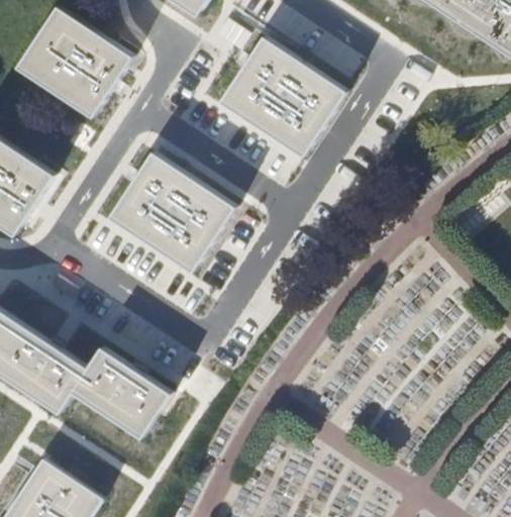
[(174,0),(194,13),(202,0),(174,0)]
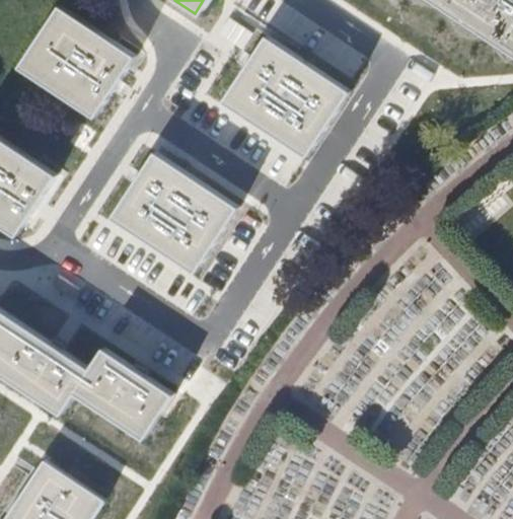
[(130,56),(55,7),(17,66),(91,115),(130,56)]
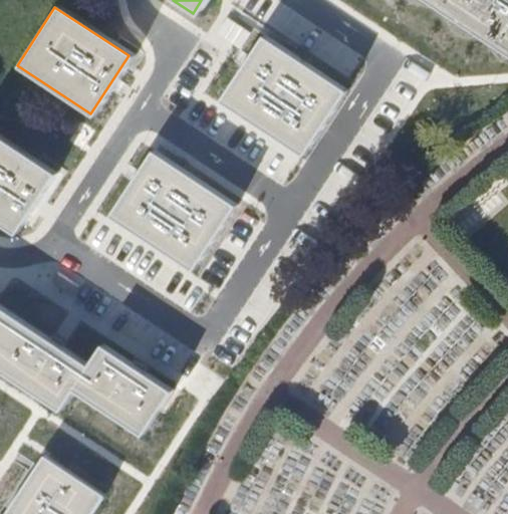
[(300,152),(341,89),(260,36),(218,99),(300,152)]
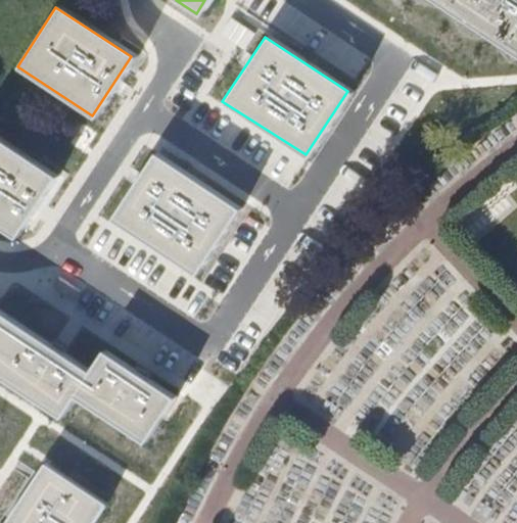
[(53,176),(0,141),(0,227),(13,236),(53,176)]
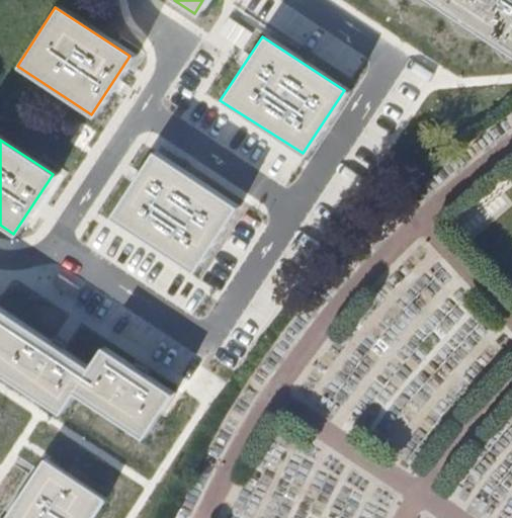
[(234,206),(150,153),(109,217),(192,269),(234,206)]
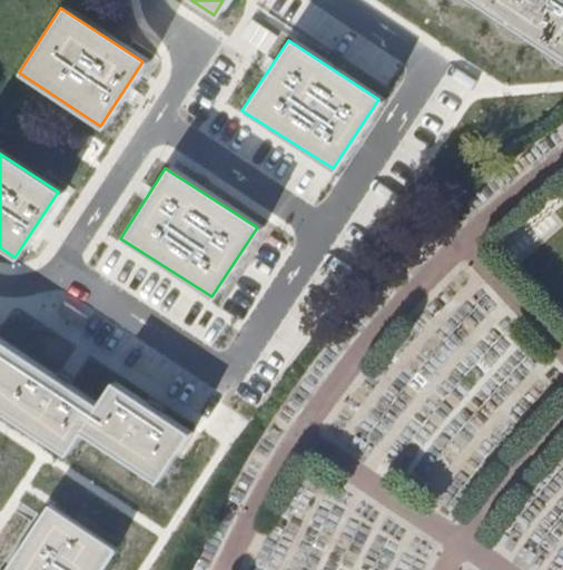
[(0,411),(62,452),(77,431),(152,479),(184,431),(108,382),(96,401),(0,340),(0,411)]
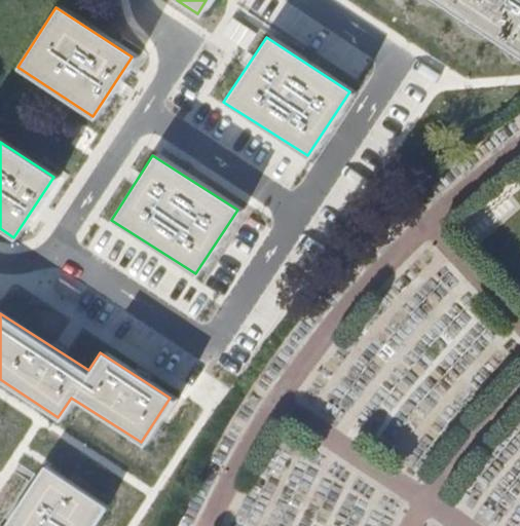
[(85,525),(100,505),(39,465),(0,524),(0,525),(85,525)]
